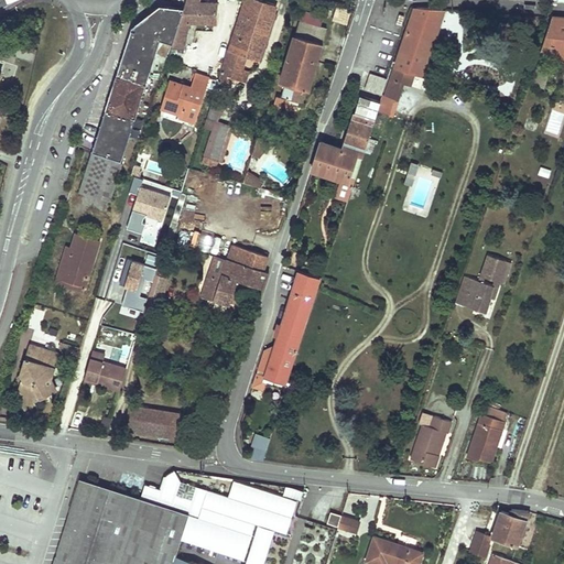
[(184,8),(161,0),(133,24),(160,33),(174,38),(184,8)]
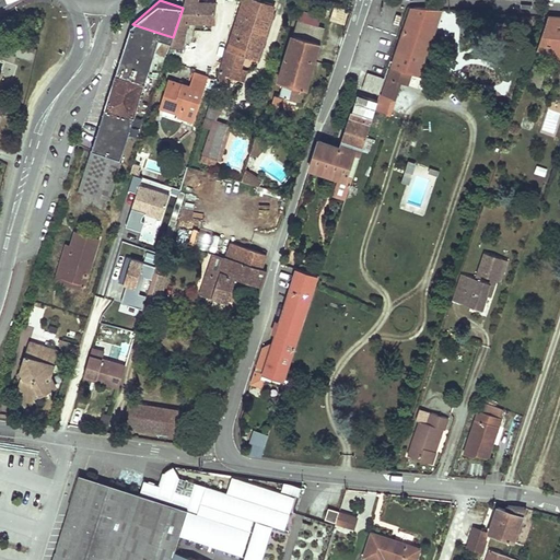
[(216,3),(199,2),(198,0),(184,0),(183,8),(173,37),(171,44),(182,48),(183,42),(185,43),(189,15),(216,23),(216,3)]
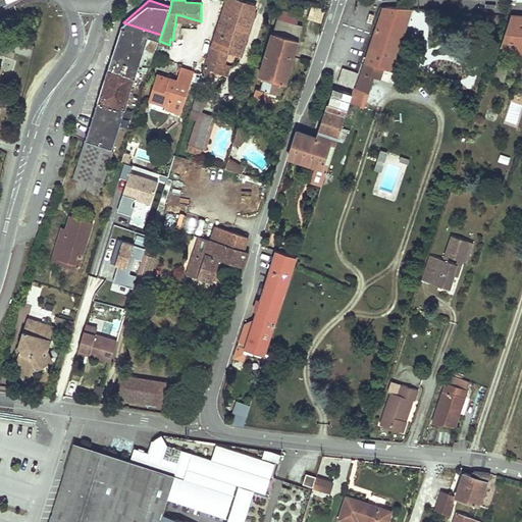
[(252,12),(255,4),(242,0),(225,0),(211,45),(210,45),(204,67),(210,68),(214,69),(213,72),(224,74),(227,64),(224,63),(228,52),(238,55),(252,12)]
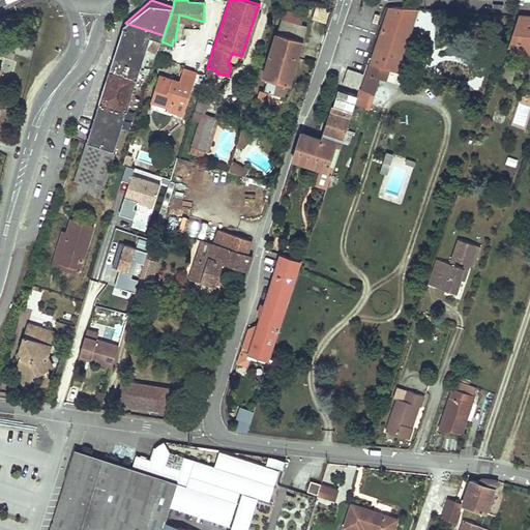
[(416,8),(390,6),(371,62),(380,66),(395,70),(416,8)]
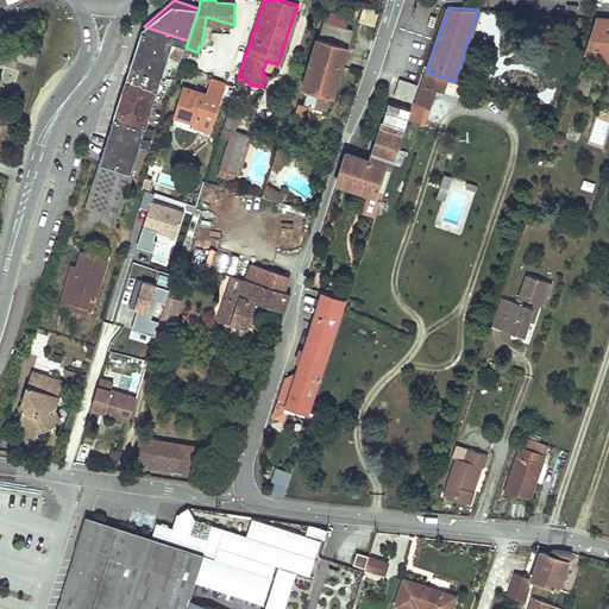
[(294,14),(277,64),(281,66),(297,16),(294,14)]
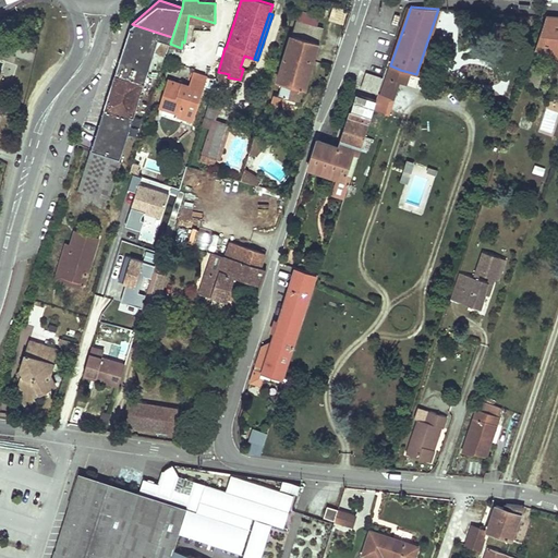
[(557,16),(545,16),(535,49),(557,56),(557,16)]
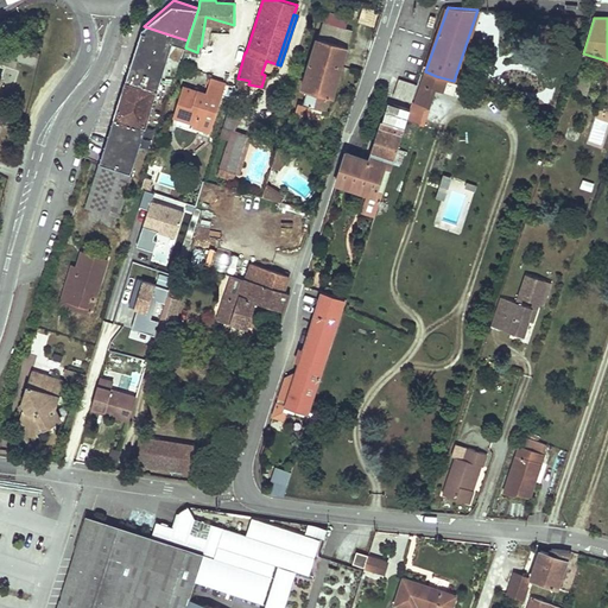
[(334,97),(352,32),(322,23),(302,88),(308,90),(303,103),(310,106),(324,111),(329,96),(334,97)]
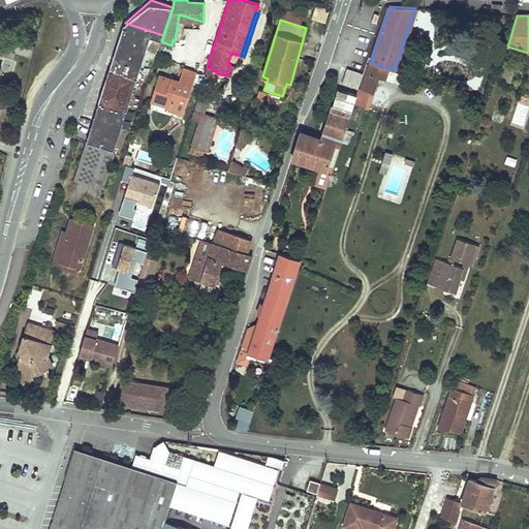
[(150,31),(125,23),(117,48),(131,53),(131,50),(134,51),(137,40),(147,43),(150,31)]
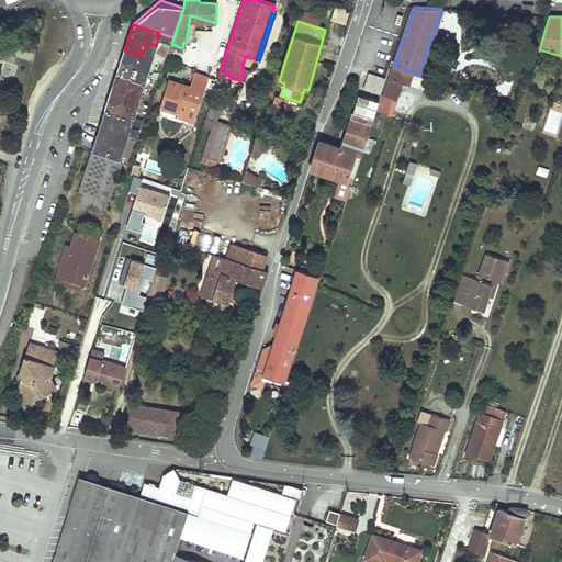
[(139,56),(124,51),(105,109),(111,110),(107,124),(116,127),(112,143),(97,136),(92,150),(104,155),(119,159),(119,160),(156,46),(146,43),(143,54),(139,53),(139,56)]
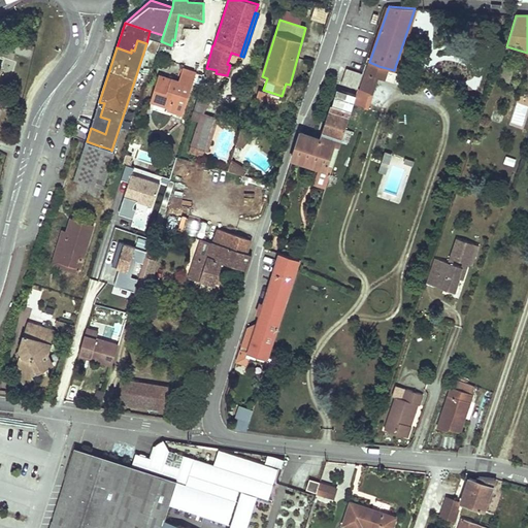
[(502,60),(496,76),(508,80),(514,63),(502,60)]
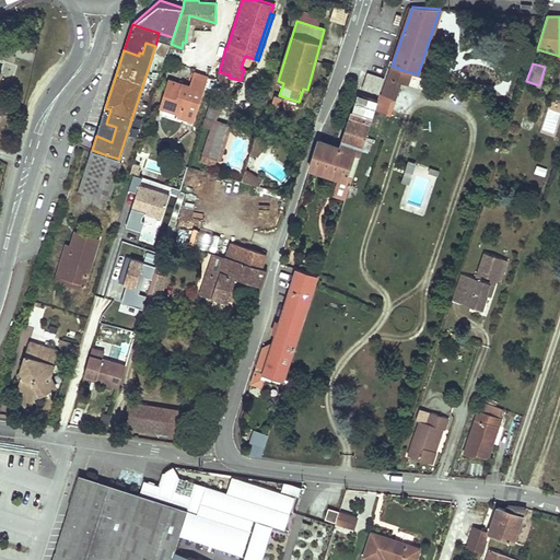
[(401,70),(392,66),(388,78),(398,80),(401,70)]
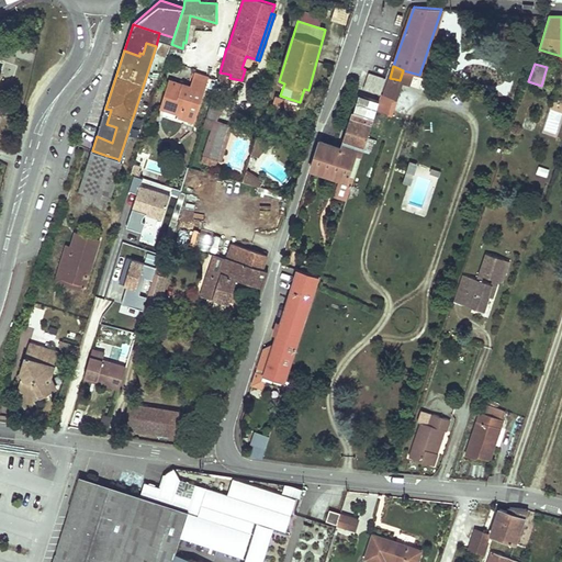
[(192,121),(206,77),(194,72),(189,86),(172,80),(170,90),(166,89),(159,108),(181,114),(180,117),(192,121)]
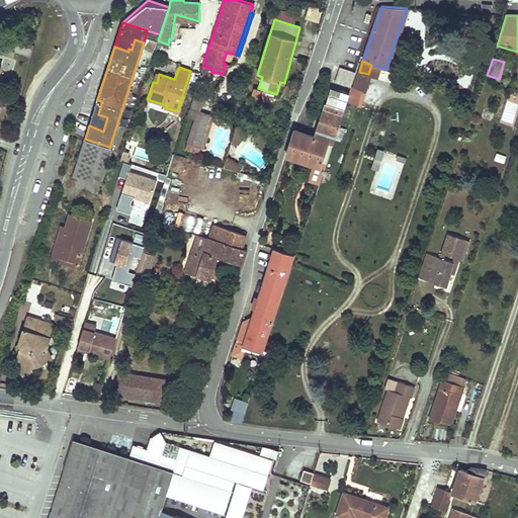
[(340,67),(335,82),(351,87),(355,72),(340,67)]
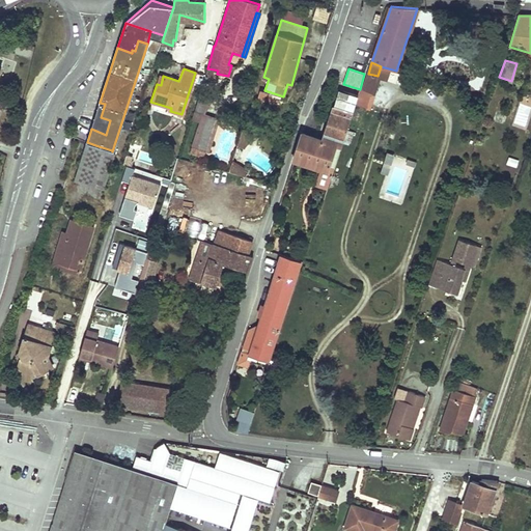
[(368,74),(363,87),(373,90),(378,76),(368,74)]
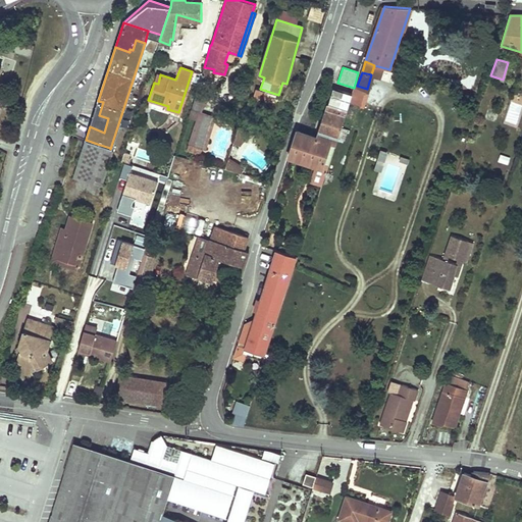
[(266,91),(260,89),(256,88),(254,96),(264,99),(266,91)]
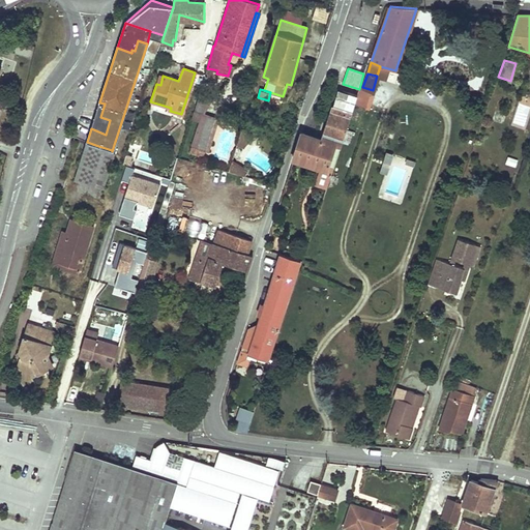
[(342,143),(357,94),(337,89),(322,140),(341,145),(342,143)]
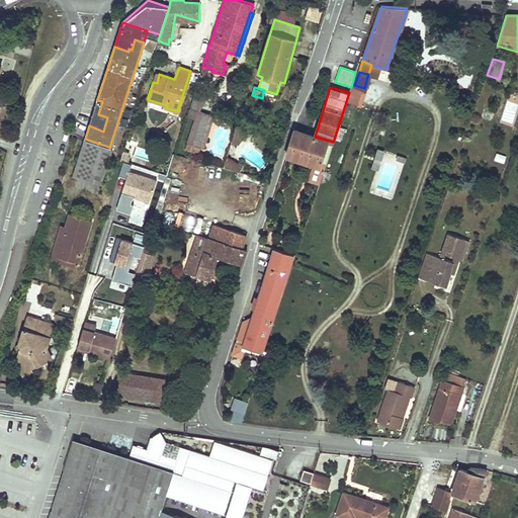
[(195,92),(187,115),(194,118),(198,111),(206,97),(195,92)]
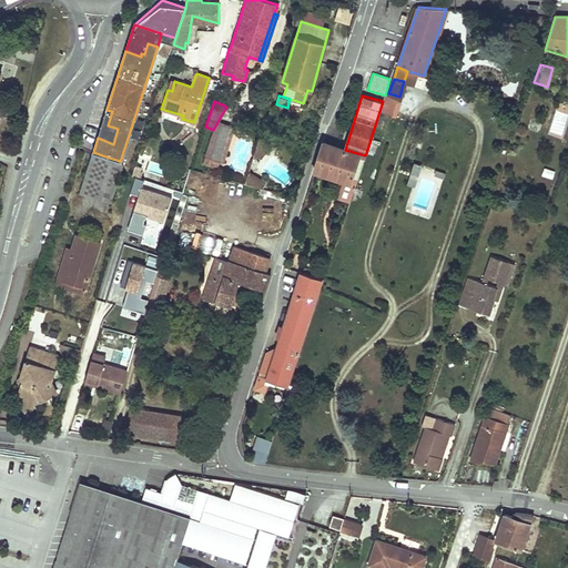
[(112,111),(107,110),(98,138),(113,144),(118,129),(108,125),(112,111)]
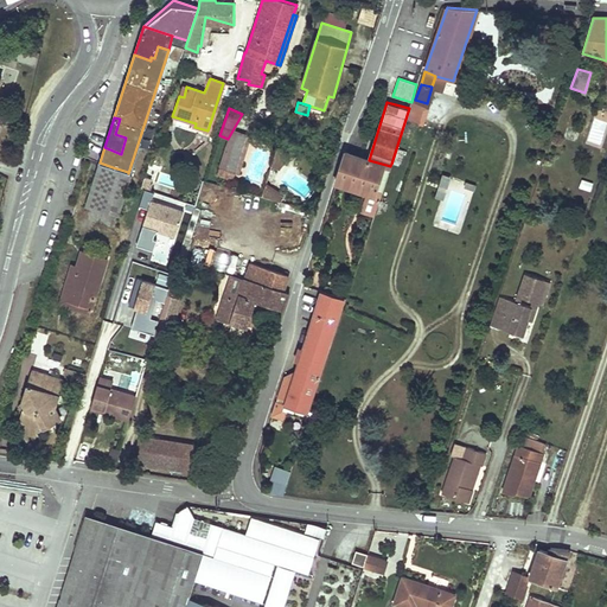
[(235,172),(247,135),(232,131),(228,139),(217,176),(232,180),(235,172)]
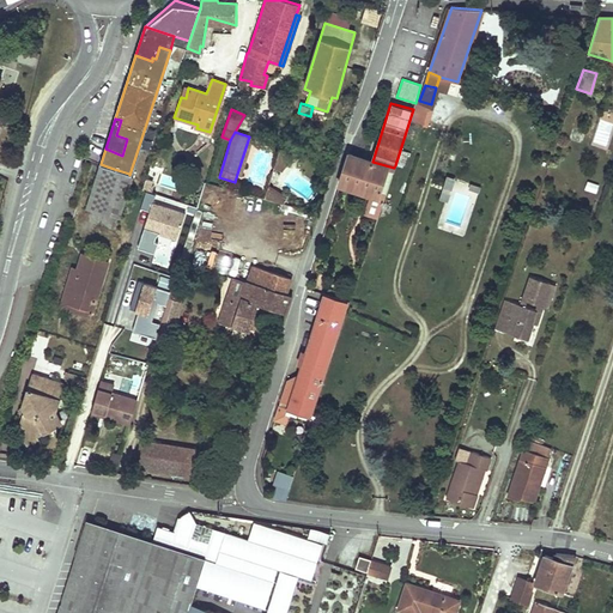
[(249,137),(237,174),(241,175),(253,138),(249,137)]
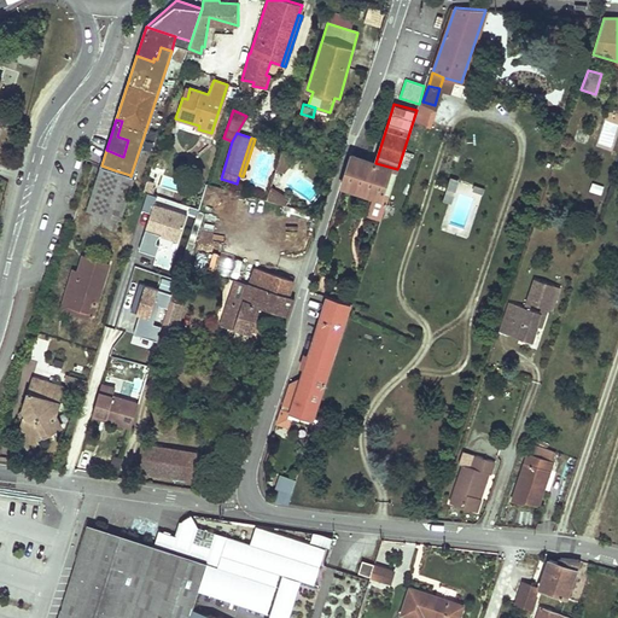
[(301,153),(284,152),(278,170),(285,173),(290,165),(299,162),(301,153)]
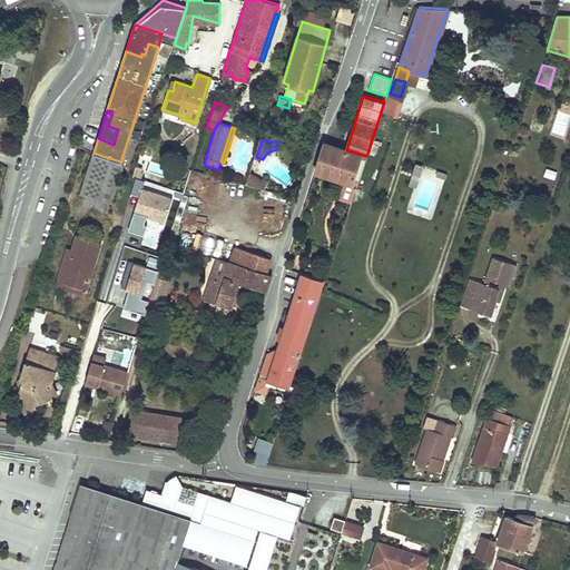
[(346,150),(324,143),(315,172),(344,182),(351,184),(353,177),(360,179),(366,156),(346,150)]
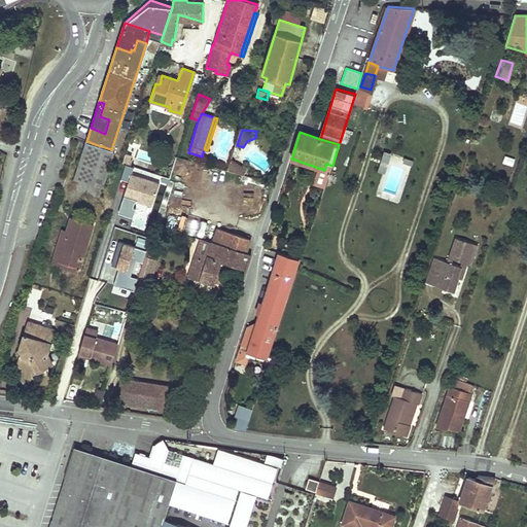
[(83,151),(110,160),(113,153),(111,150),(111,149),(98,145),(86,141),(83,151)]
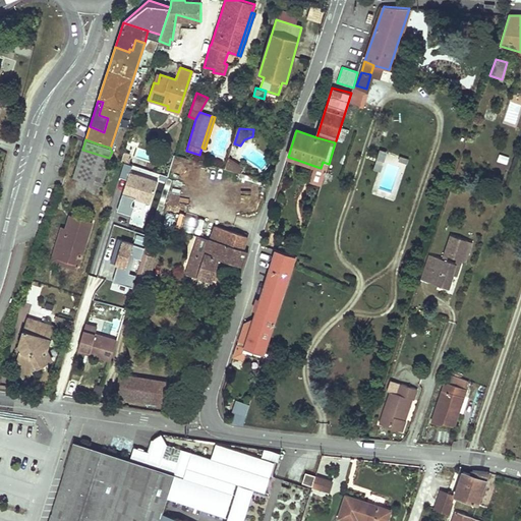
[(99,165),(107,168),(109,158),(82,150),(73,177),(93,184),(99,165)]
